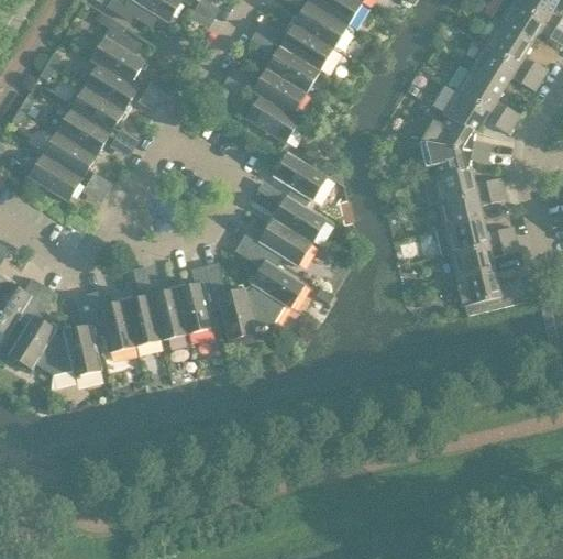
[(125,0),(123,4),(117,0),(110,0),(107,4),(129,19),(132,13),(151,25),(157,14),(168,21),(180,0),(125,0)]
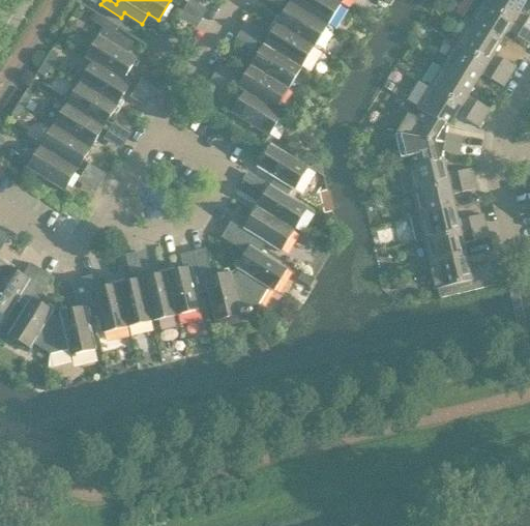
[(187,0),(180,11),(197,23),(209,3),(204,0),(187,0)]
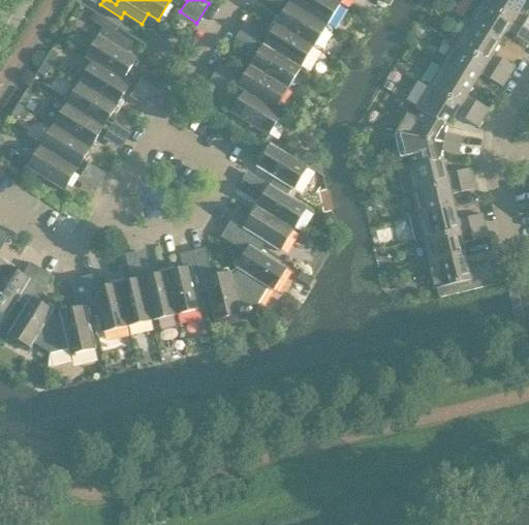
[(331,25),(327,22),(291,0),(288,0),(276,21),(313,43),(317,47),(321,45),(332,29),(331,25)]
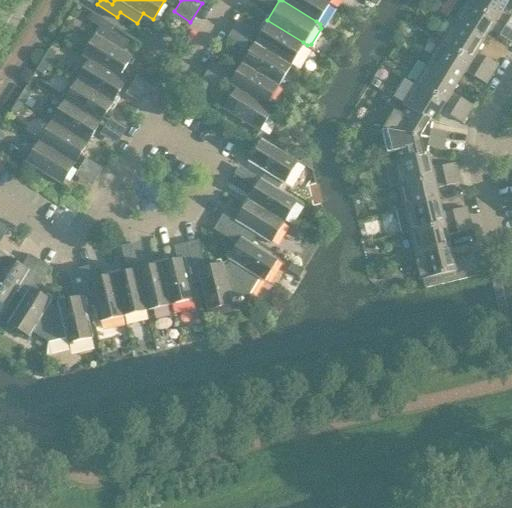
[(316,21),(328,1),(326,0),(282,0),(316,21)]
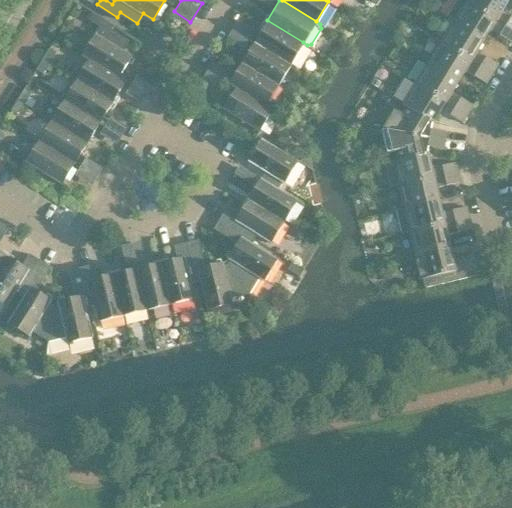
[(511,37),(511,27),(467,0),(455,0),(446,15),(453,19),(483,38),(488,29),(492,28),(511,40),(511,37)]
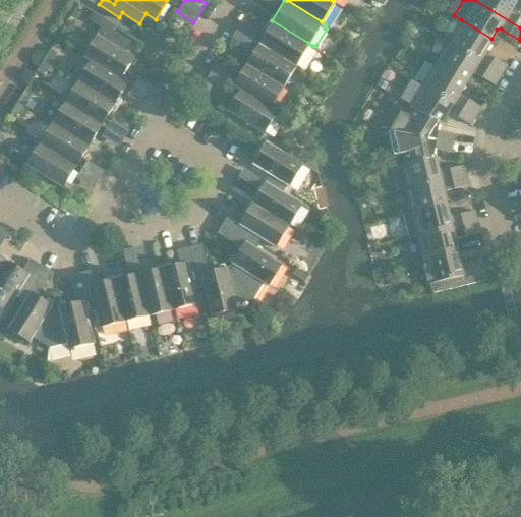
[(475,0),(520,27),(520,14),(513,9),(512,5),(515,0),(475,0)]
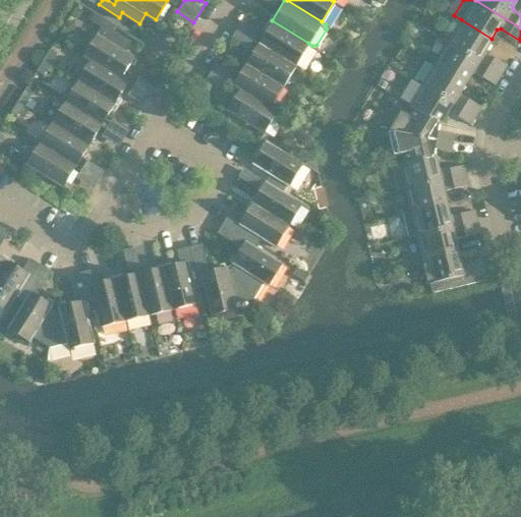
[(83,55),(90,59),(91,58),(120,76),(121,75),(133,54),(124,48),(130,38),(112,27),(115,23),(95,11),(91,18),(102,24),(83,55)]
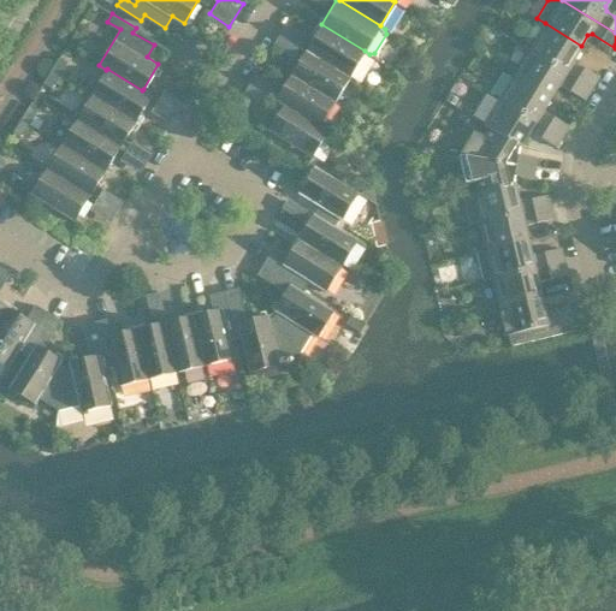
[(288,21),(277,40),(295,51),(307,31),(288,21)]
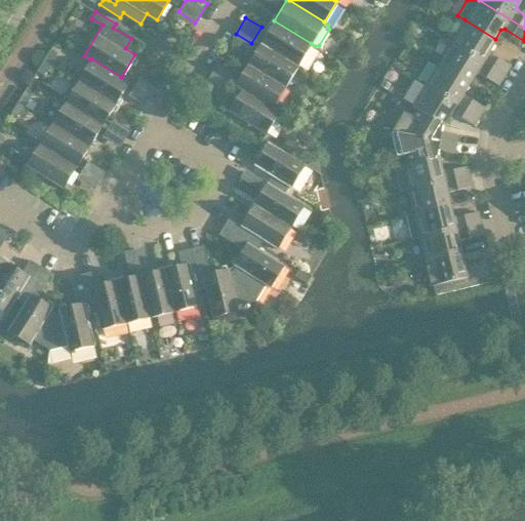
[(490,47),(495,39),(465,19),(451,40),(503,73),(510,63),(490,51),(490,47)]
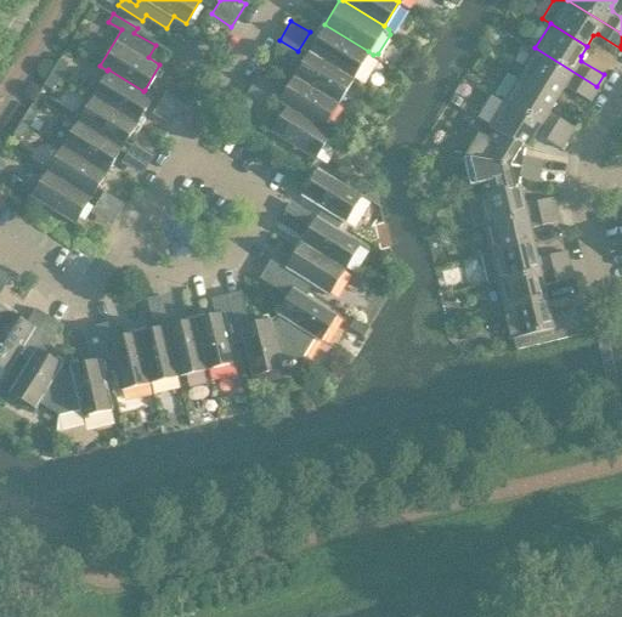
[(324,24),(309,49),(352,75),(368,51),(324,24)]
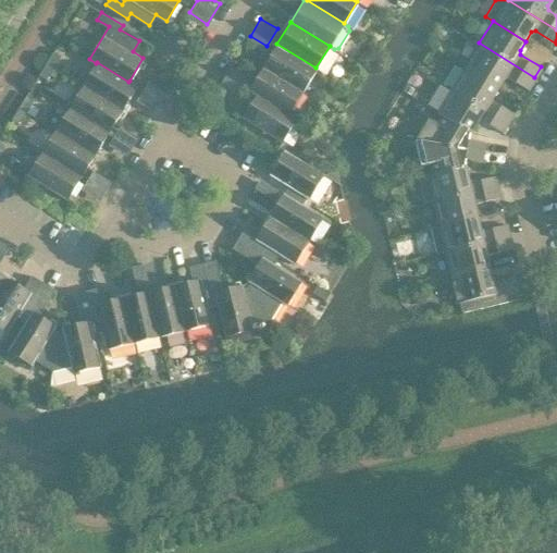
[(528,88),(534,77),(479,42),(465,65),(498,86),(504,76),(508,75),(528,88)]
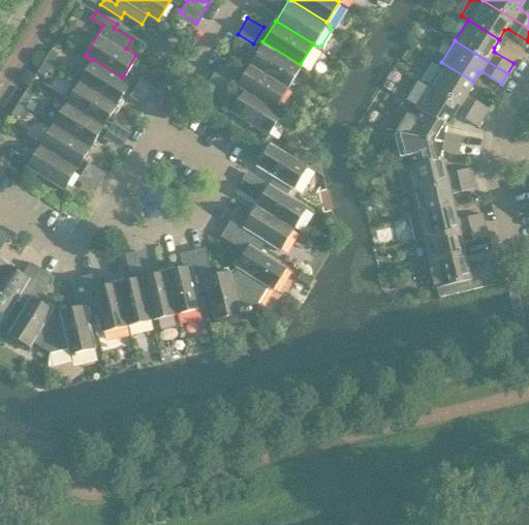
[(262,41),(250,63),(287,86),(300,64),(262,41)]
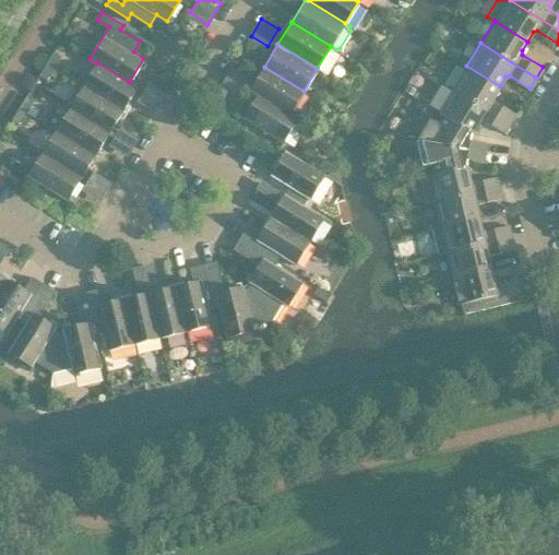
[(54,50),(47,61),(54,66),(61,55),(54,50)]
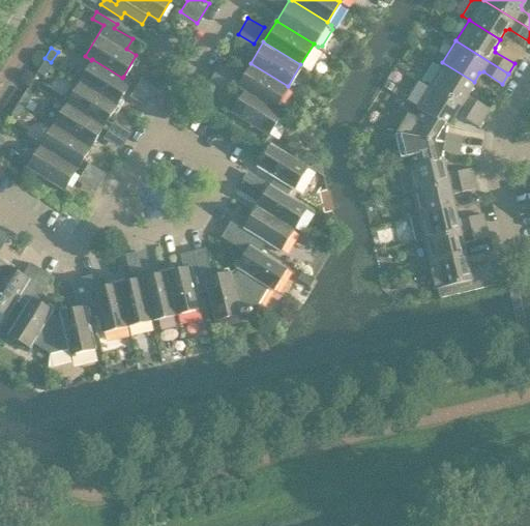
[(51,62),(45,58),(37,69),(45,74),(51,62)]
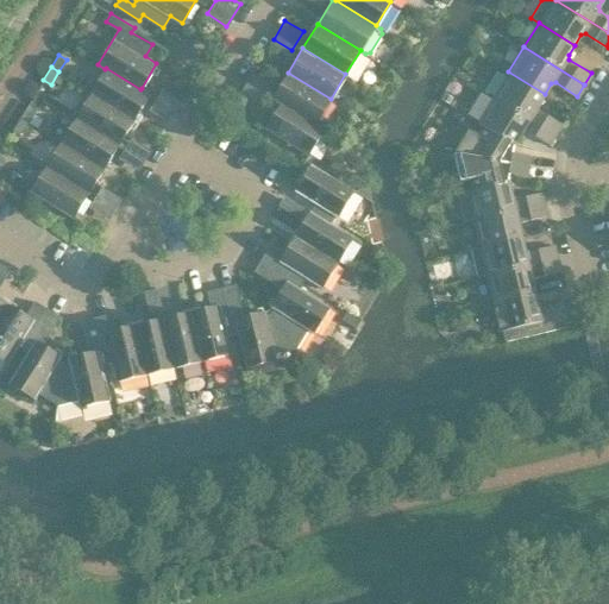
[(106,68),(105,69),(92,92),(133,118),(150,93),(142,88),(140,89),(106,68)]
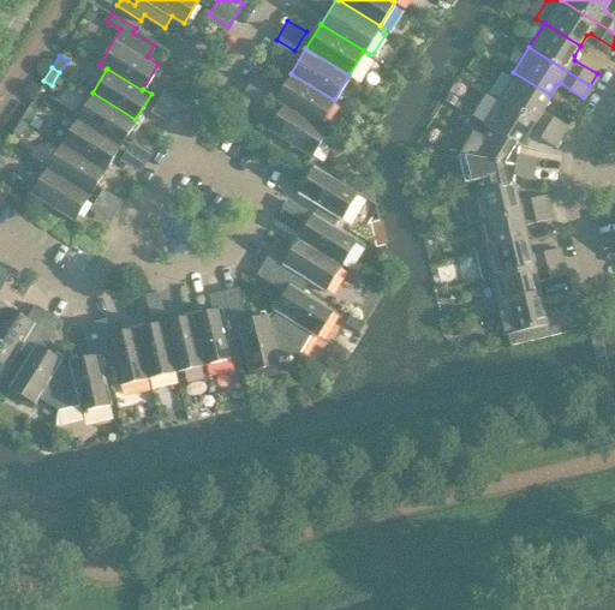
[(273,81),(260,71),(254,72),(250,81),(269,94),(274,85),(273,81)]
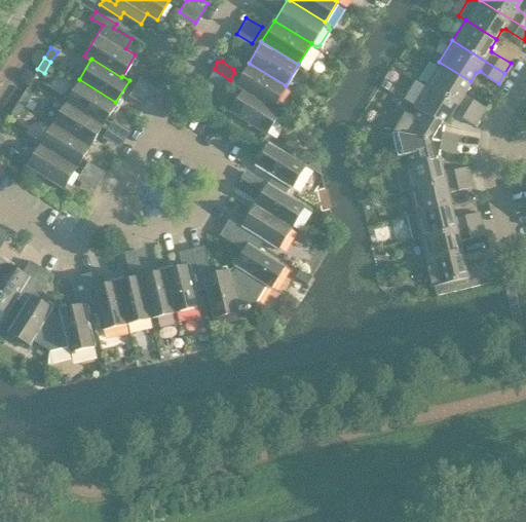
[(464,89),(471,81),(439,62),(426,82),(457,102),(466,108),(479,115),(485,105),(465,94),(464,89)]
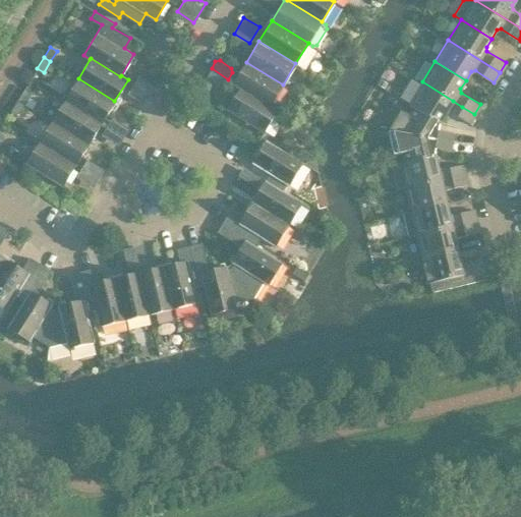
[(271,104),(283,84),(246,62),(233,83),(239,88),(240,87),(270,105),(271,104)]
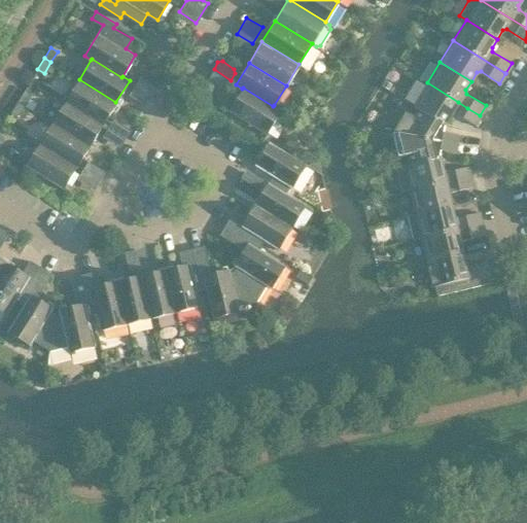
[(131,92),(148,101),(157,82),(141,73),(131,92)]
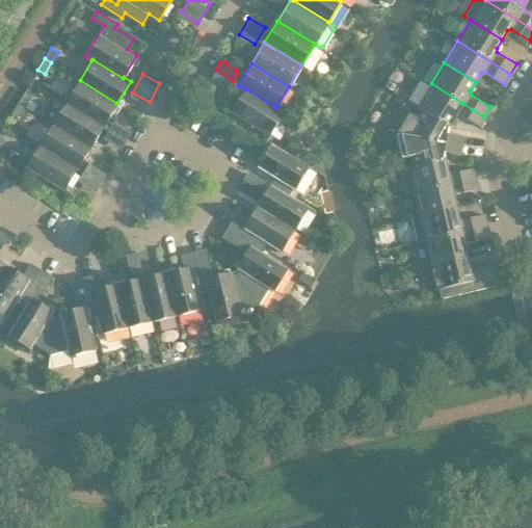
[(80,80),(67,102),(104,125),(116,103),(80,80)]
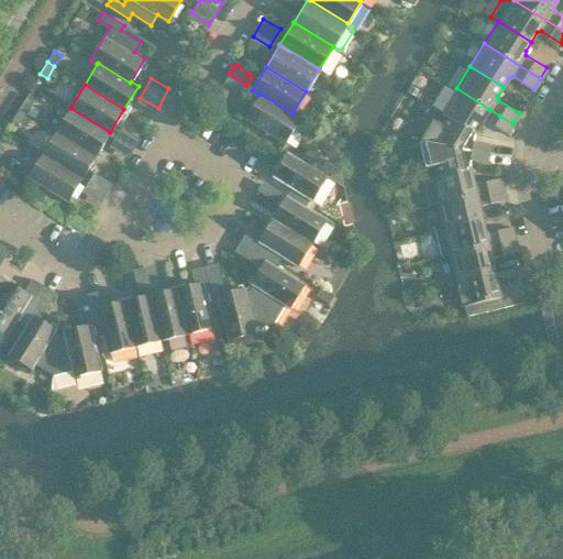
[(442,112),(446,114),(446,113),(476,131),(489,109),(456,88),(442,112)]
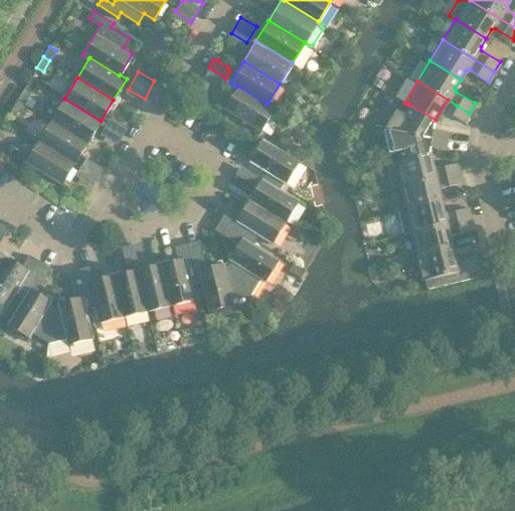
[(275,107),(268,103),(267,104),(237,86),(236,87),(224,108),(261,130),(275,107)]
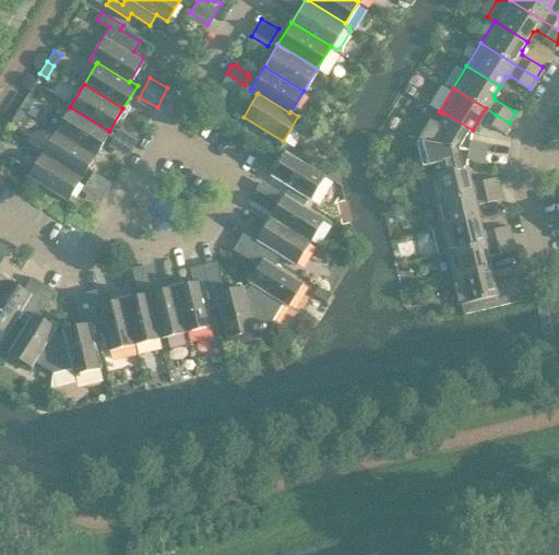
[(26,94),(19,106),(26,110),(34,99),(26,94)]
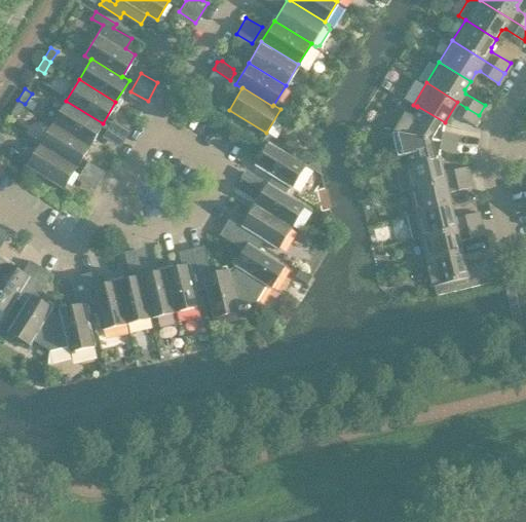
[(17,115),(25,104),(17,100),(11,111),(17,115)]
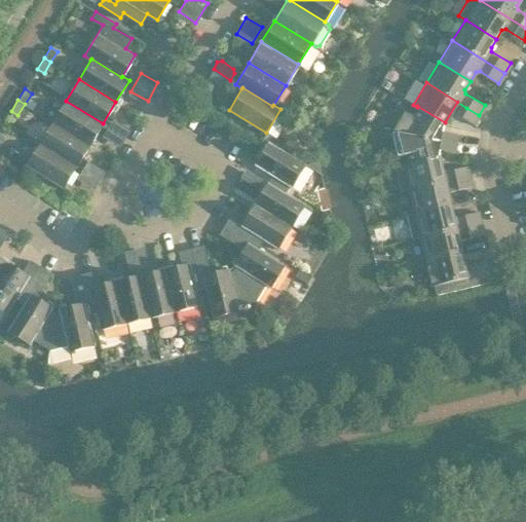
[(66,101),(52,121),(89,144),(103,123),(66,101)]
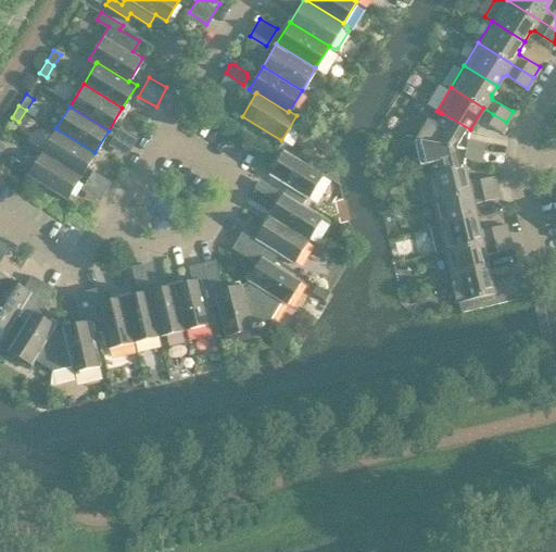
[(428,116),(414,138),(482,149),(484,139),(468,137),(469,130),(470,129),(441,112),(441,113),(436,122),(428,116)]
